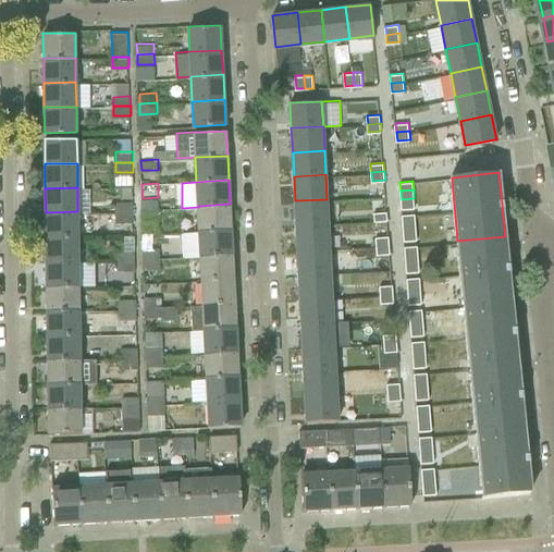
[(143,198),(142,198),(142,209),(145,209),(147,209),(159,208),(158,197),(143,198)]
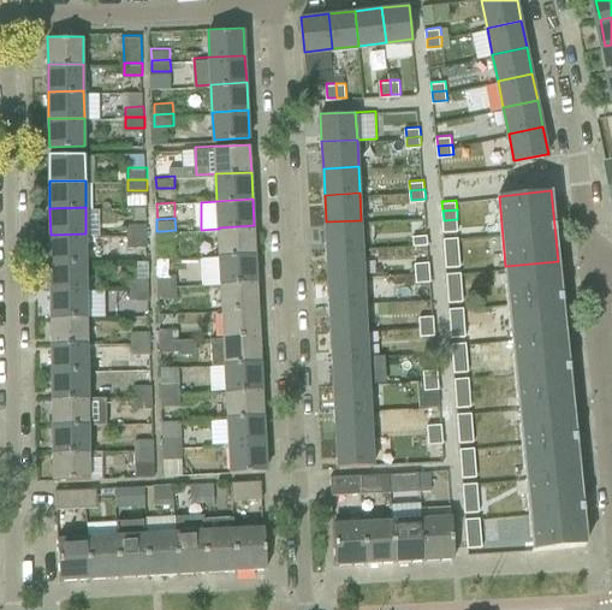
[(457,219),(444,220),(444,230),(458,229),(457,219)]
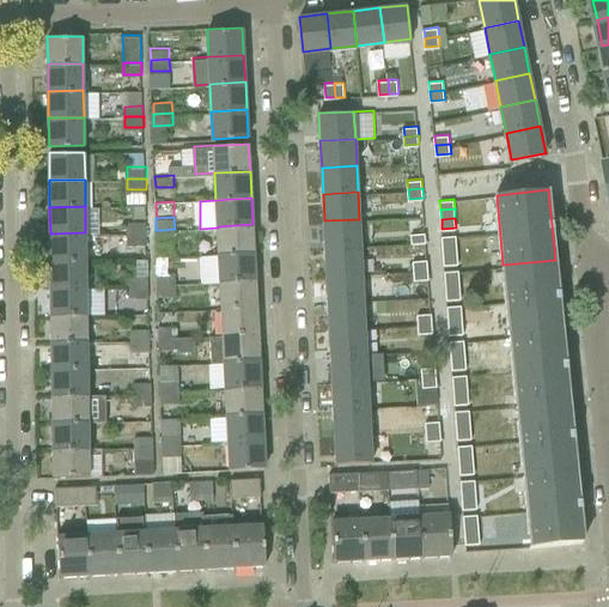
[(324,220),(326,248),(360,246),(359,219),(324,220)]
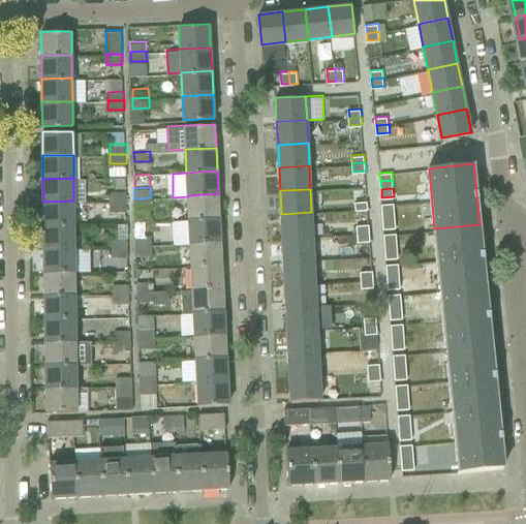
[(127,190),(111,190),(111,201),(127,201),(127,190)]
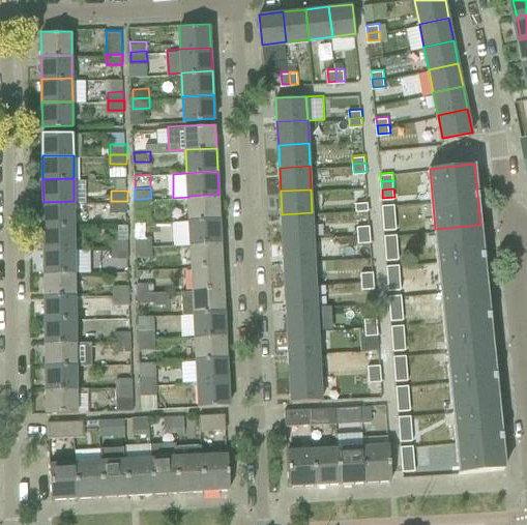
[(188,197),(189,219),(220,217),(218,194),(188,196),(188,197)]
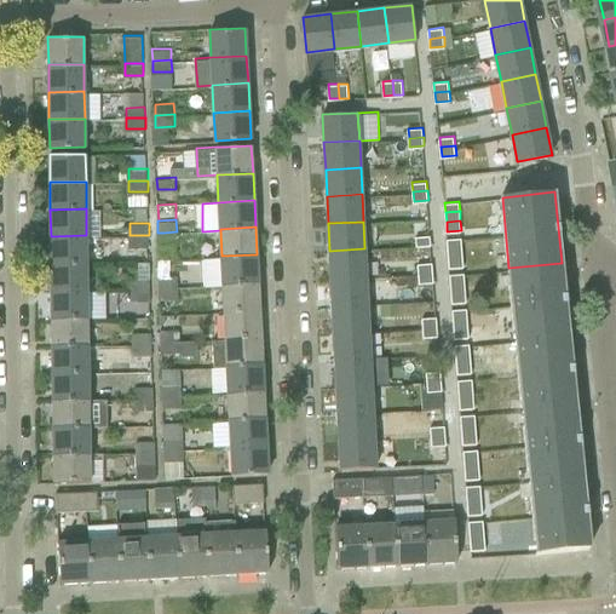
[(161,233),(157,233),(159,244),(161,244),(177,242),(177,231),(163,233),(161,233)]
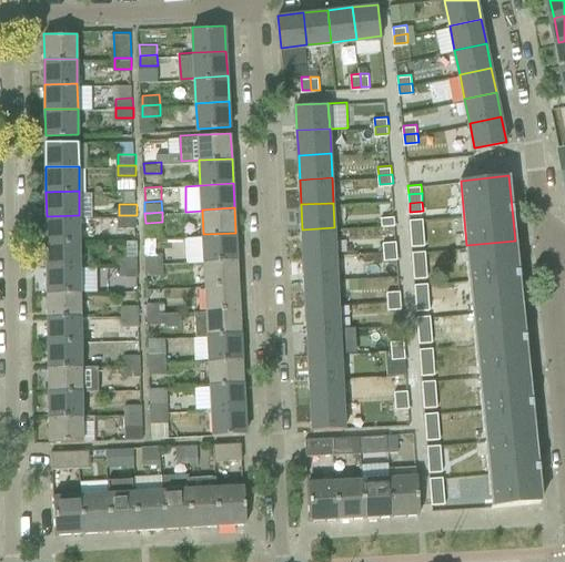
[(47,216),(47,241),(80,241),(79,215),(47,216)]
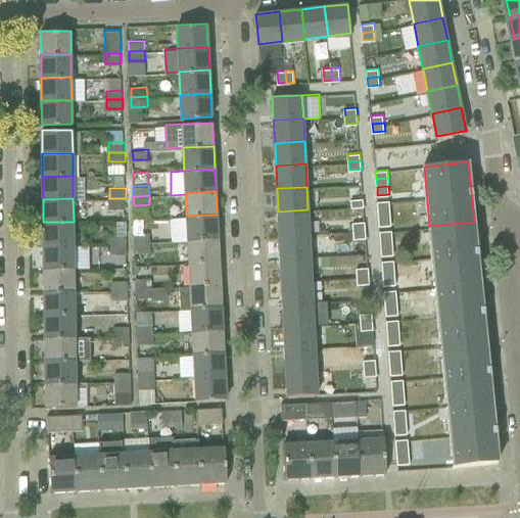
[(126,198),(109,198),(109,207),(126,207),(126,198)]
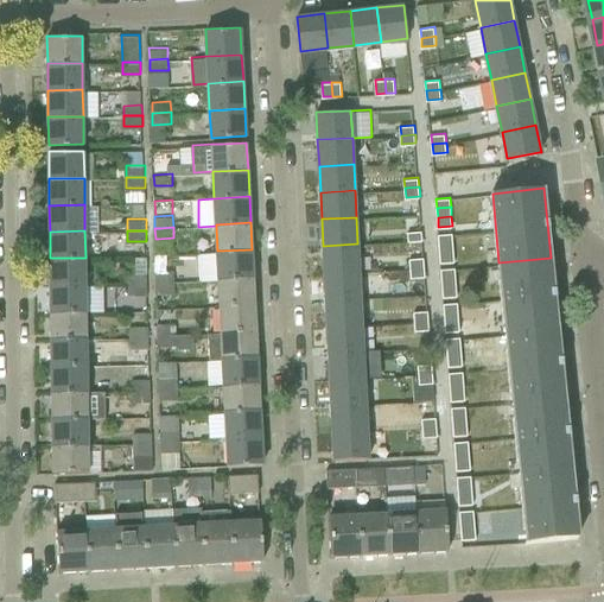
[(423,230),(408,232),(408,240),(423,240),(423,230)]
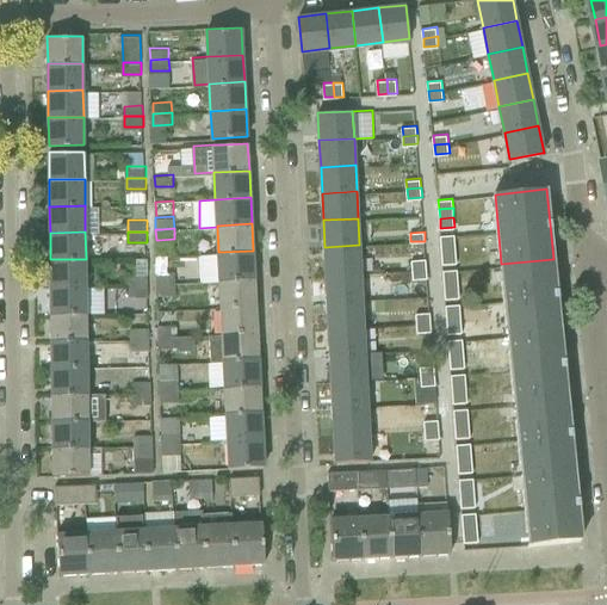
[(456,234),(441,234),(441,244),(456,242),(456,234)]
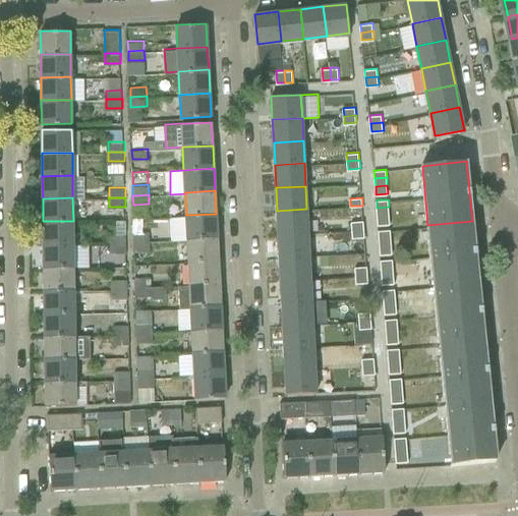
[(389,207),(377,208),(378,216),(390,215),(389,207)]
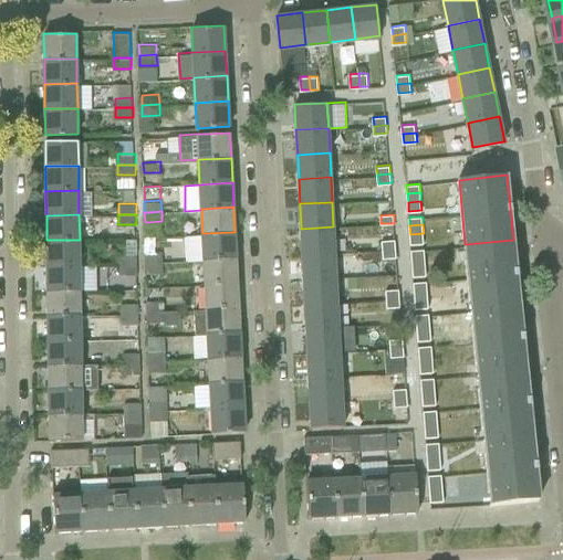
[(301,229),(302,253),(335,251),(334,238),(333,226),(301,229)]
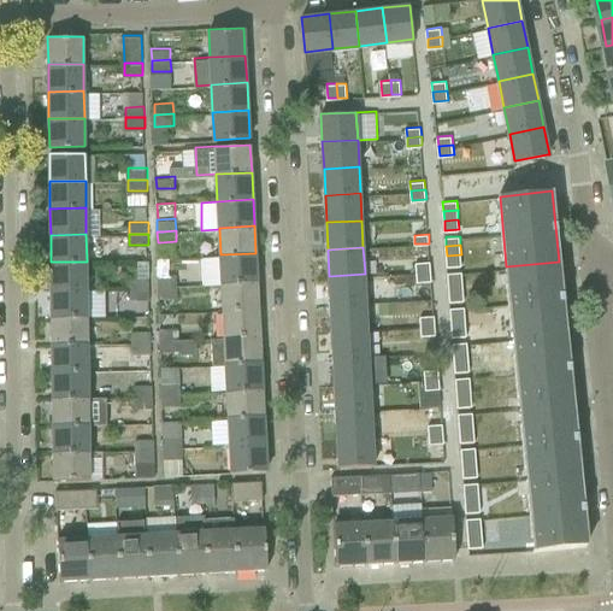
[(220,254),(204,256),(205,283),(222,282),(257,280),(255,253),(222,254),(220,254)]
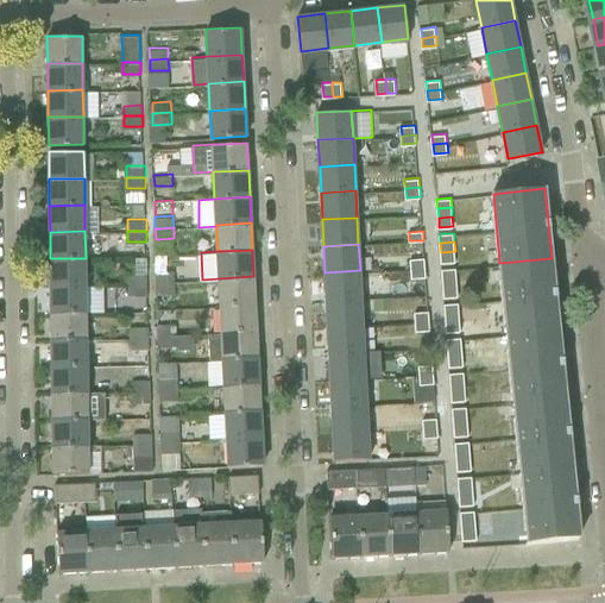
[(455,251),(441,252),(442,262),(455,261),(455,251)]
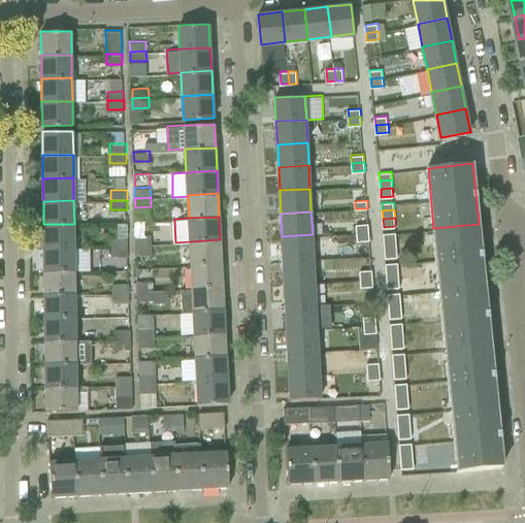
[(312,222),(313,234),(322,234),(321,222),(312,222)]
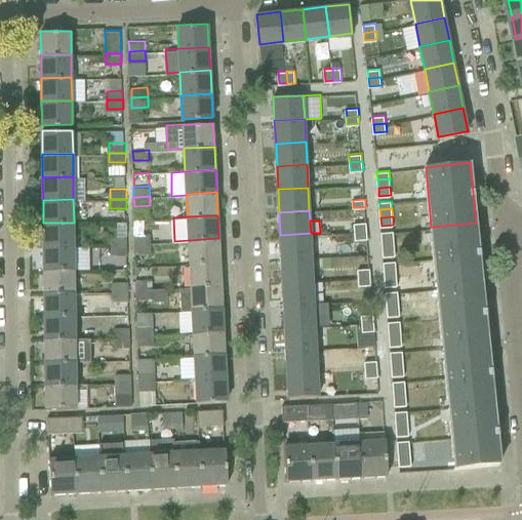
[(367,222),(355,223),(355,231),(367,230),(367,222)]
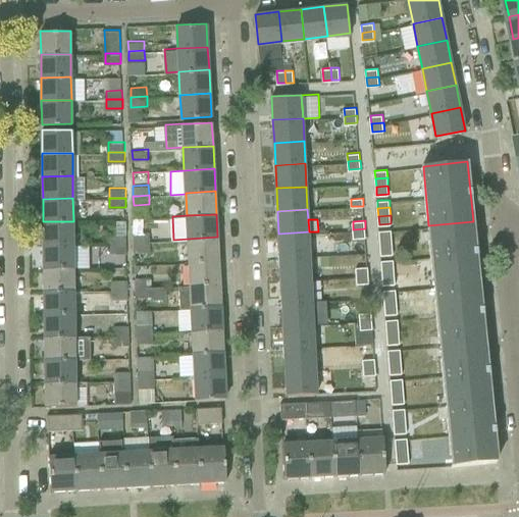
[(43,221),(43,245),(73,244),(73,221),(43,221)]
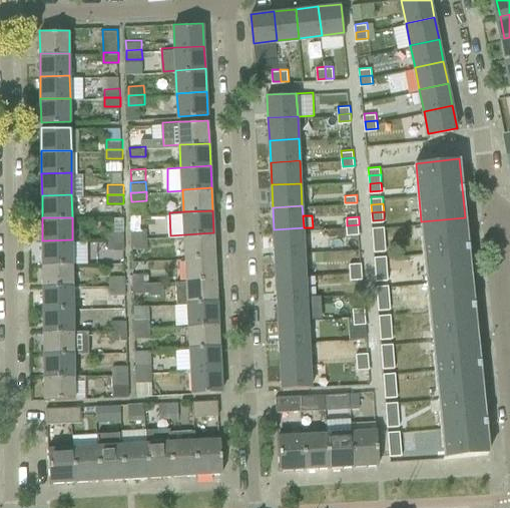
[(421,221),(427,281),(471,276),(465,217),(421,221)]
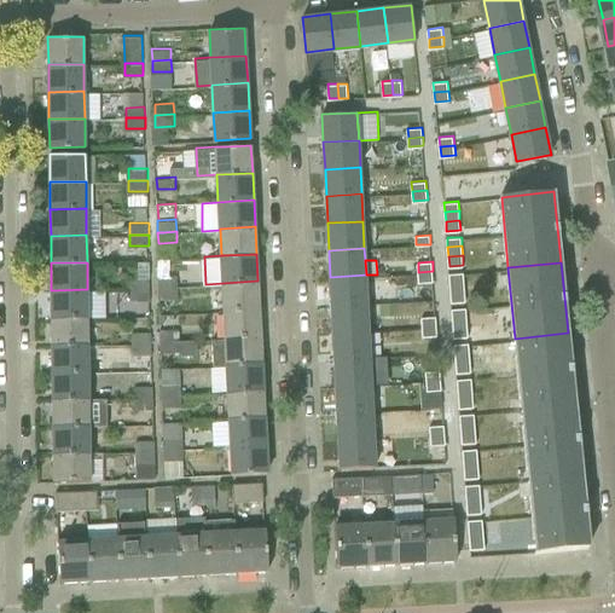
[(433,271),(418,272),(419,282),(434,281),(433,271)]
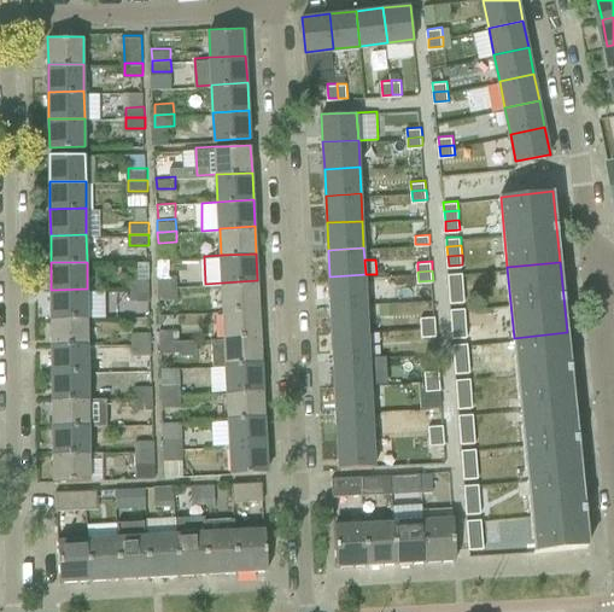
[(463,272),(449,273),(450,281),(463,281),(463,272)]
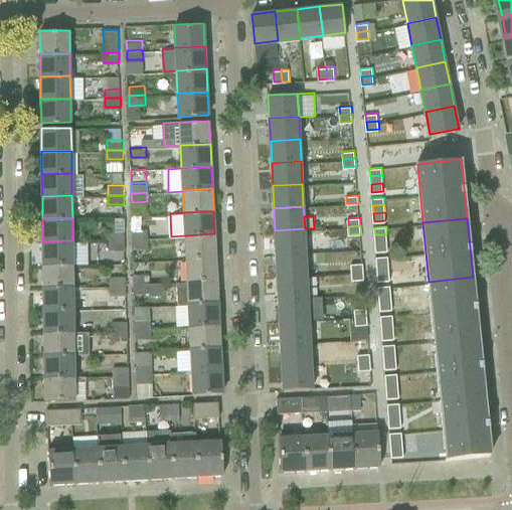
[(148,227),(133,228),(133,238),(136,238),(138,237),(148,237),(148,227)]
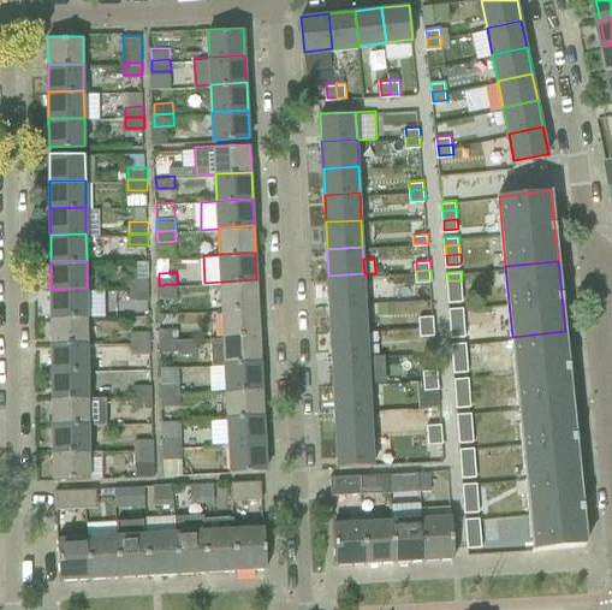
[(328,276),(331,302),(366,301),(364,273),(328,276)]
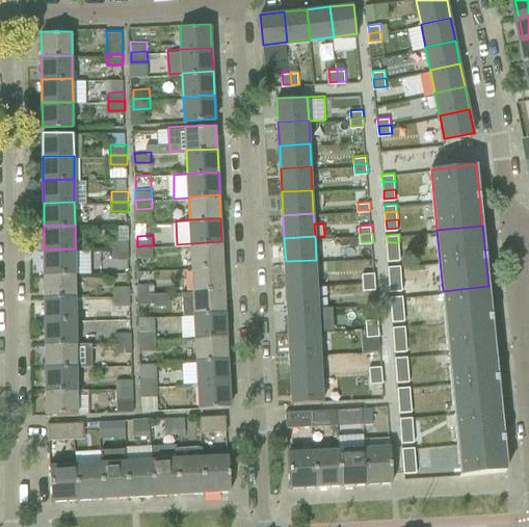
[(128,238),(113,238),(113,248),(129,248),(128,238)]
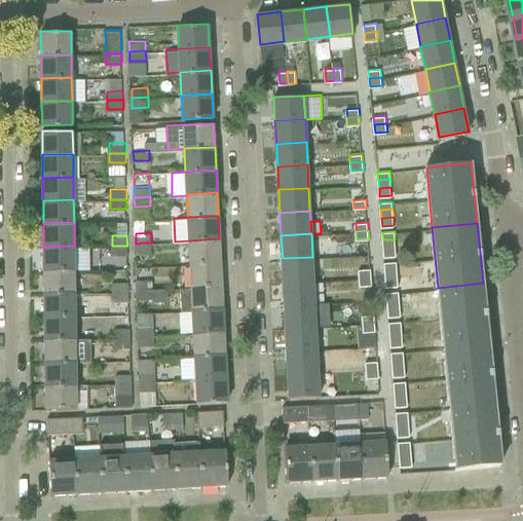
[(189,240),(190,263),(221,262),(219,238),(189,240)]
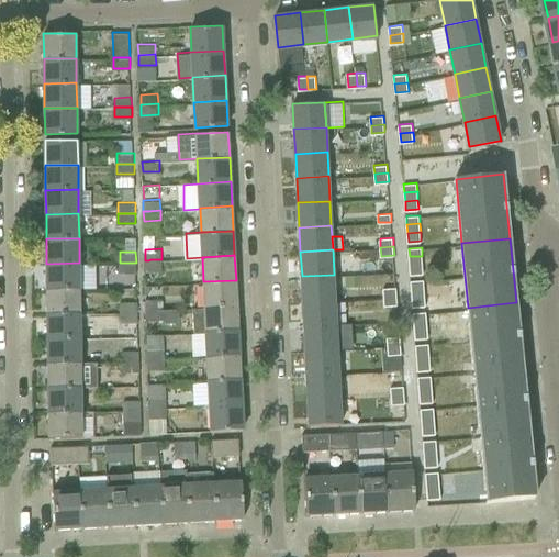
[(422,256),(410,256),(410,265),(423,265),(422,256)]
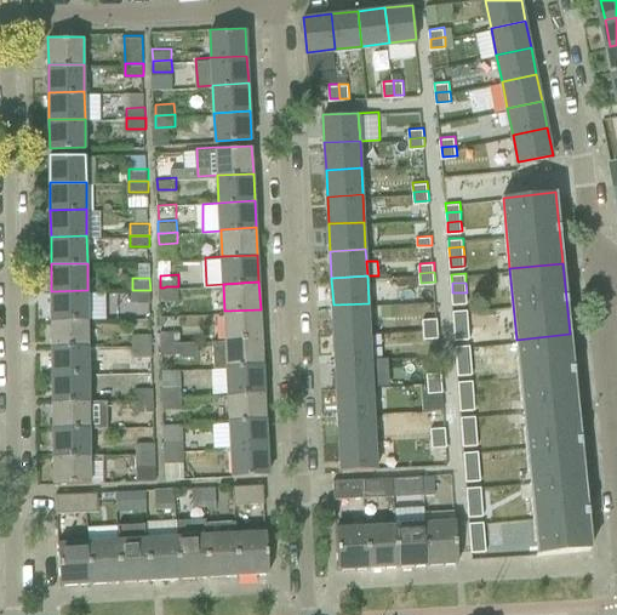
[(164,288),(160,288),(160,299),(164,299),(180,297),(178,286),(166,286),(164,288)]
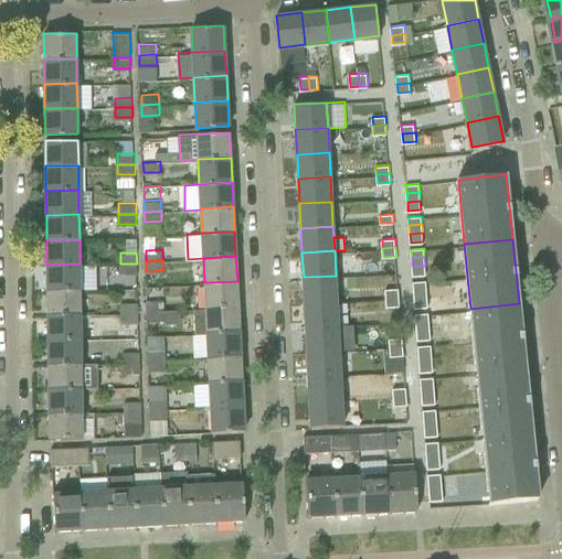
[(46,265),(48,289),(80,289),(80,264),(46,265)]
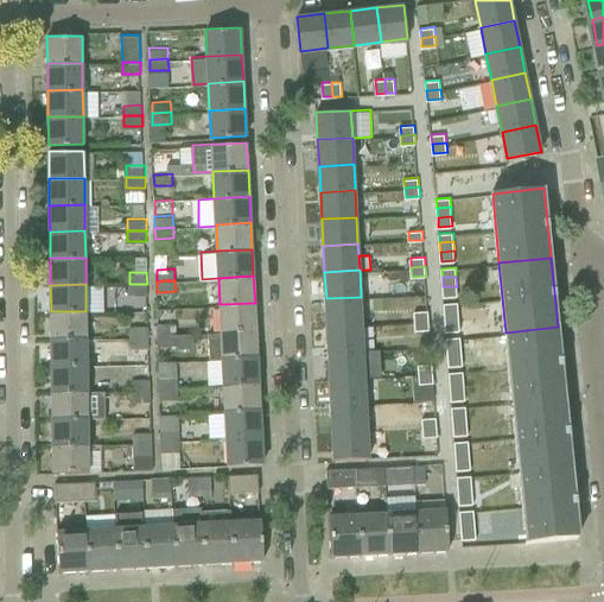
[(147,284),(129,284),(129,295),(147,293),(147,284)]
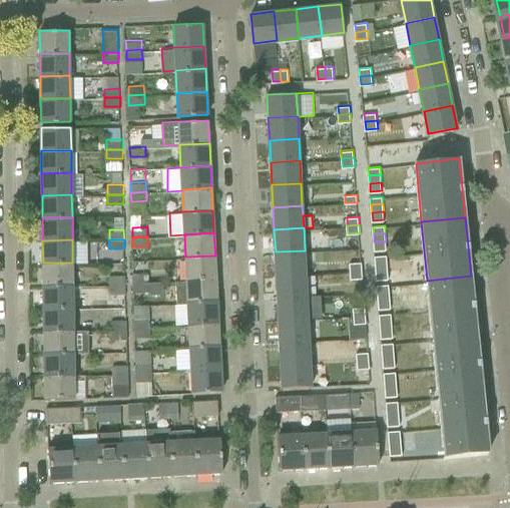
[(386,241),(374,241),(375,249),(387,248),(386,241)]
